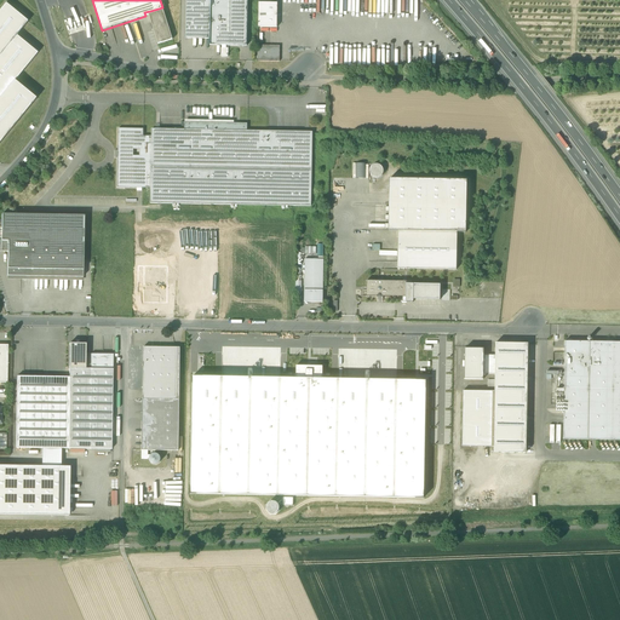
[(185,0),(185,39),(210,39),(210,0),(185,0)]
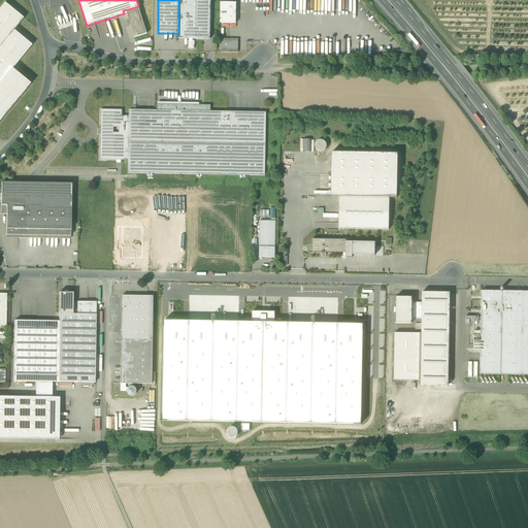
[(178,0),(178,39),(210,39),(210,0),(178,0)]
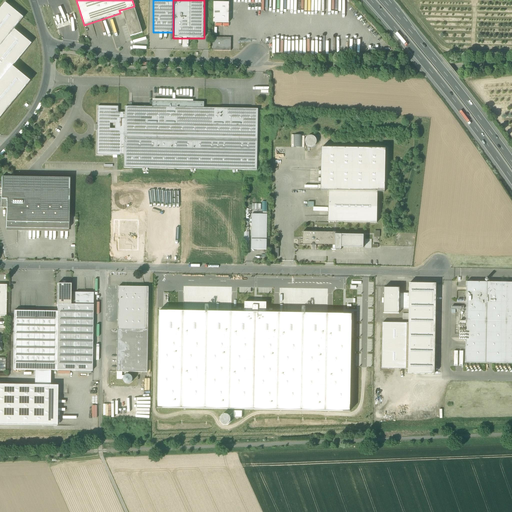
[(213,23),(229,23),(229,3),(213,2),(213,23)]
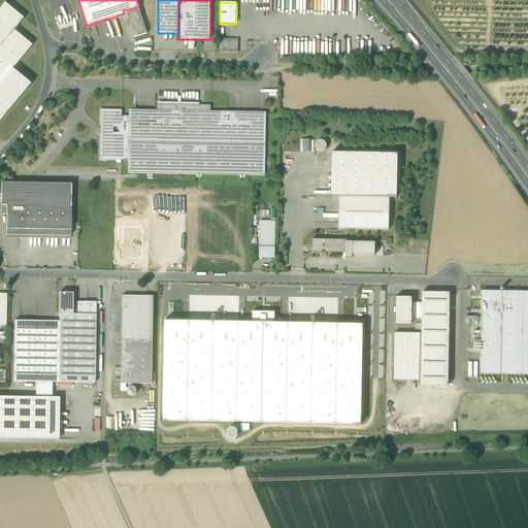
[(0,121),(30,84),(12,69),(32,45),(13,30),(23,19),(4,3),(0,7),(0,121)]
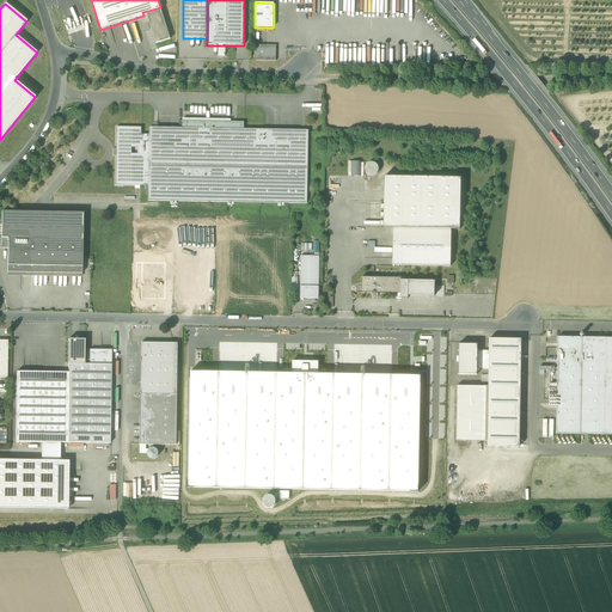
[(170,40),(161,10),(148,13),(146,14),(147,14),(155,44),(170,40)]
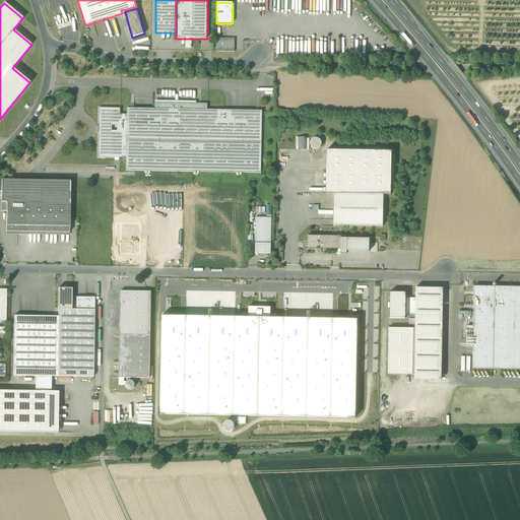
[(75,12),(60,17),(64,27),(78,23),(75,12)]
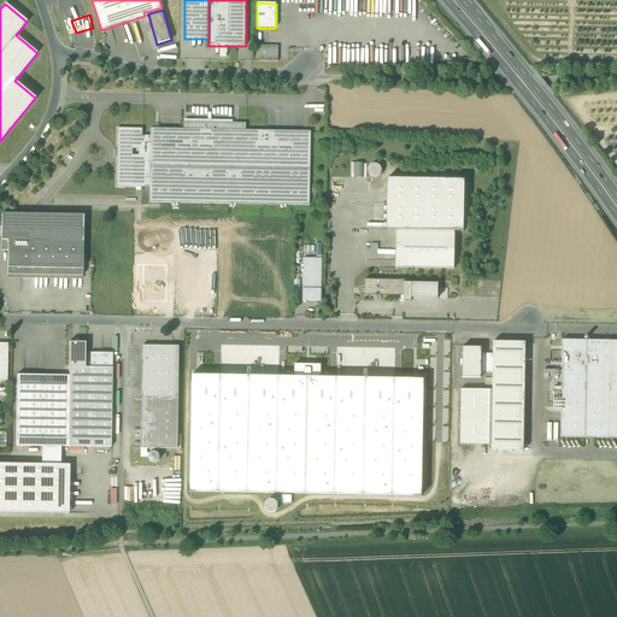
[(256,62),(278,62),(278,46),(257,46),(256,62)]
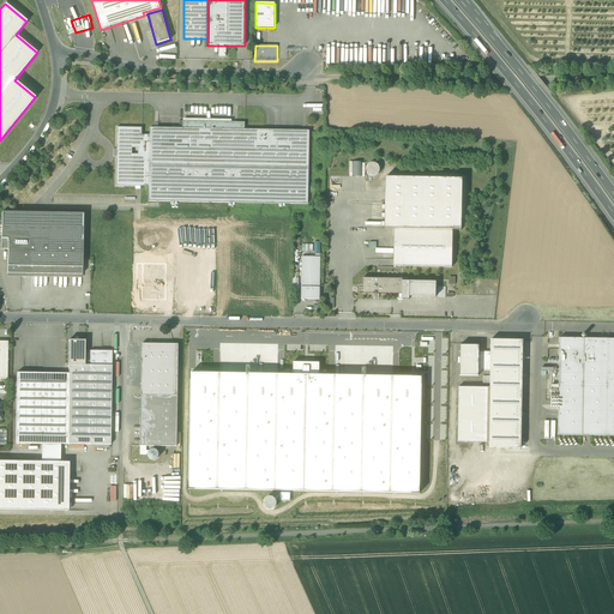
[(140,186),(149,187),(150,136),(142,136),(142,128),(116,127),(116,150),(119,150),(119,157),(116,156),(116,157),(116,186),(136,186),(136,188),(140,188),(140,186)]
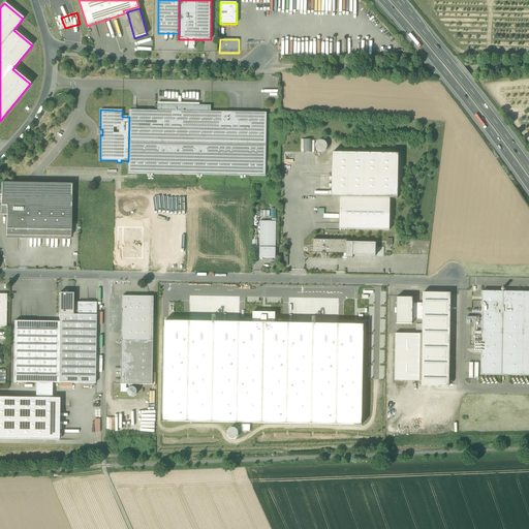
[(267,113),(232,113),(228,113),(211,112),(157,111),(129,111),(129,117),(128,161),(128,174),(266,177),(266,145),(267,113)]
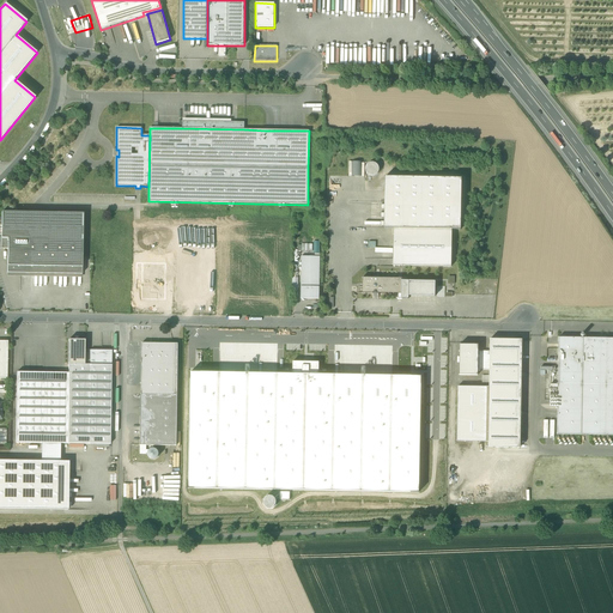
[(362,162),(351,162),(351,177),(362,177),(362,163),(362,162)]
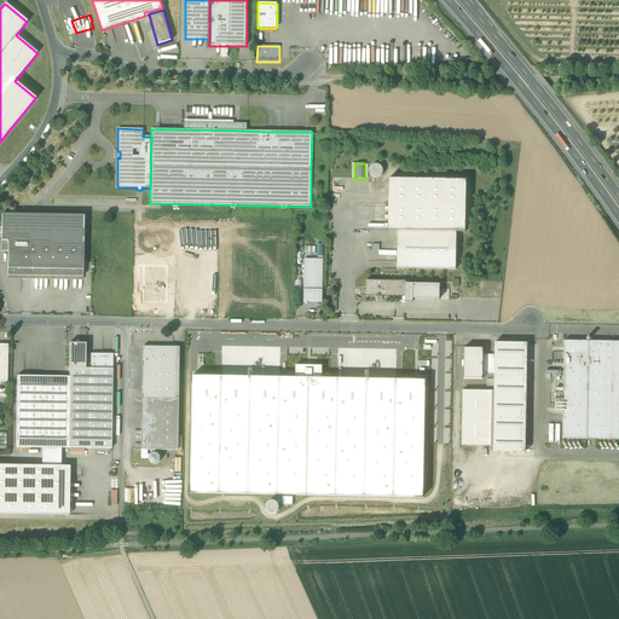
[(370,167),(369,172),(371,177),(376,178),(381,175),(383,171),(381,166),(375,165),(370,167)]
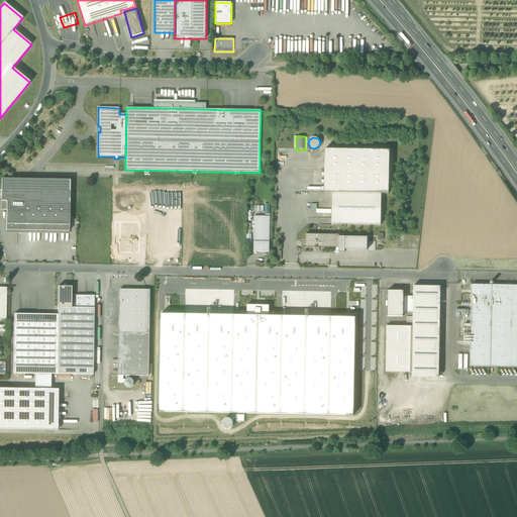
[(324,191),(324,193),(332,193),(381,194),(388,194),(389,150),(324,149),(324,173),(322,173),(322,177),(324,177),(324,180),(321,180),(321,184),(324,184),(324,187),(321,187),(321,191),(324,191)]
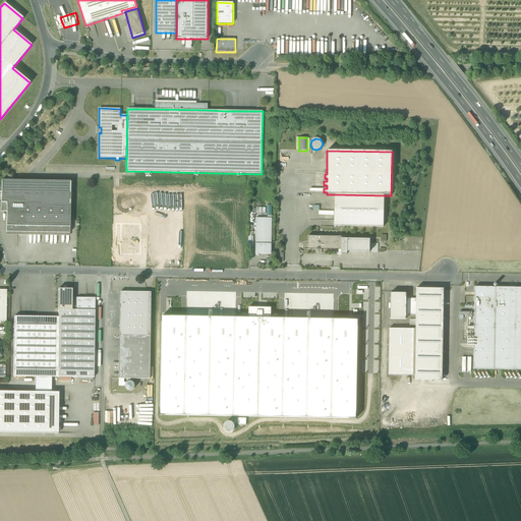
[(6,212),(6,229),(12,229),(13,228),(13,226),(25,226),(25,227),(27,227),(27,226),(69,227),(70,181),(1,180),(1,212),(6,212)]
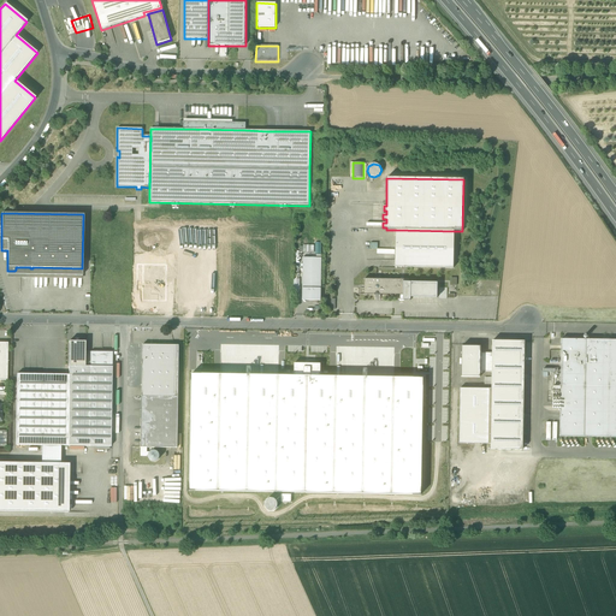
[(421,267),(454,268),(454,231),(396,230),(395,267),(421,267)]
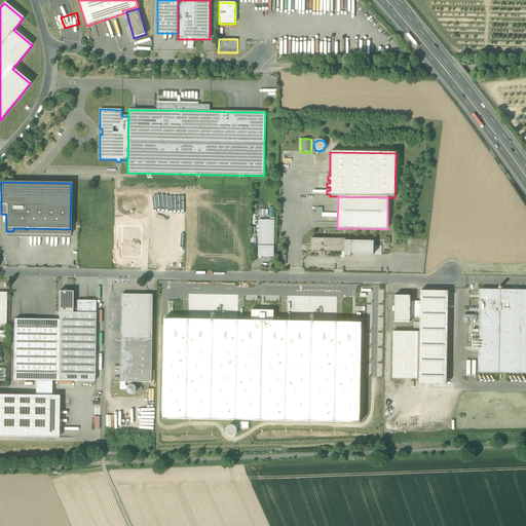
[(270,218),(270,220),(259,220),(258,247),(258,257),(273,257),(274,247),(274,221),(274,218),(270,218)]
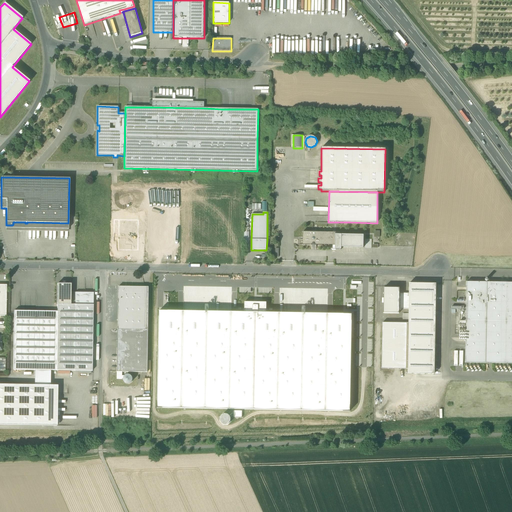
[(118,238),(118,250),(138,251),(139,220),(114,220),(114,238),(118,238)]
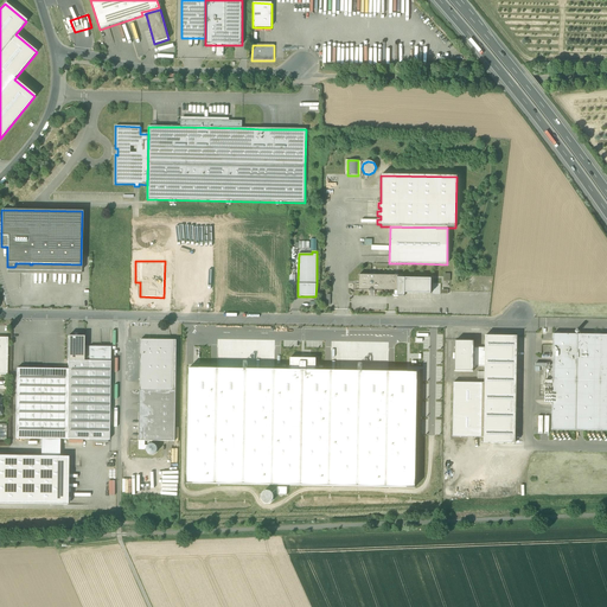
[(394,292),(397,292),(397,279),(397,276),(359,275),(358,291),(369,291),(375,291),(394,292)]
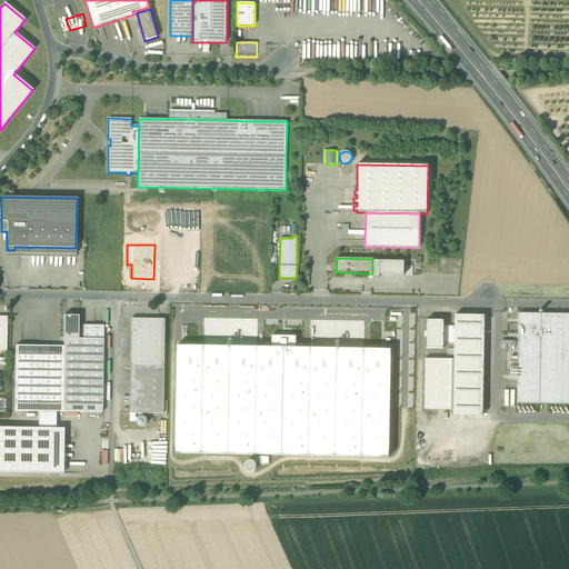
[(403,261),(372,261),(372,273),(369,273),(369,277),(368,277),(368,278),(373,278),(379,278),(379,275),(403,276),(403,261)]
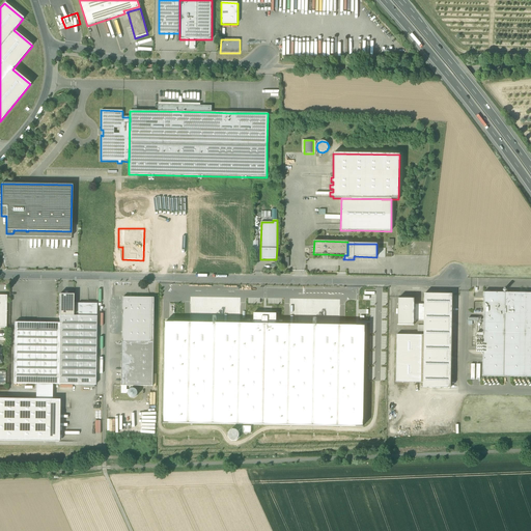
[(161,245),(160,269),(173,269),(173,245),(161,245)]
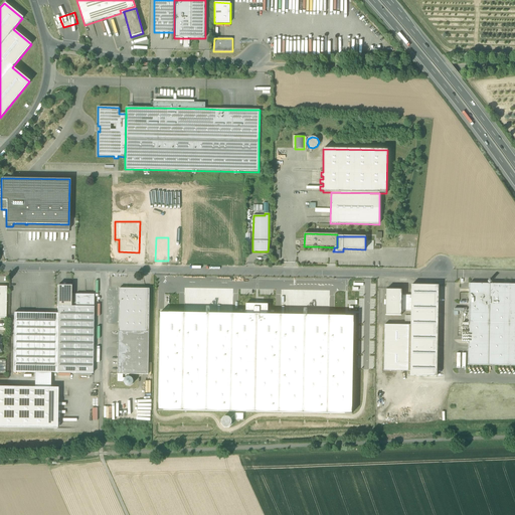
[(514,284),(469,284),(469,323),(468,342),(468,365),(514,365),(514,284)]
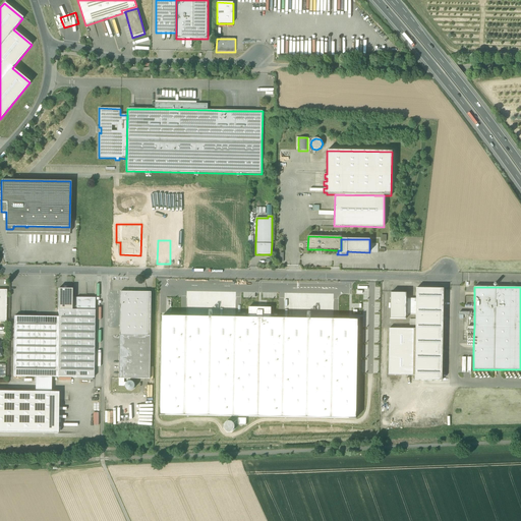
[(58,289),(58,310),(71,310),(71,298),(71,289),(58,289)]
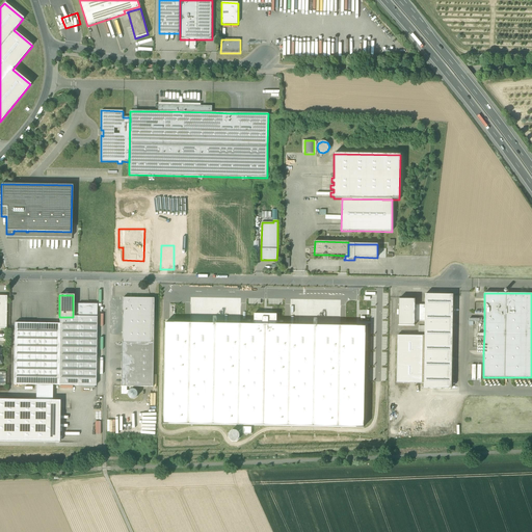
[(425,295),(425,304),(425,321),(425,326),(424,333),(424,336),(424,383),(423,389),(451,389),(453,295),(425,295)]
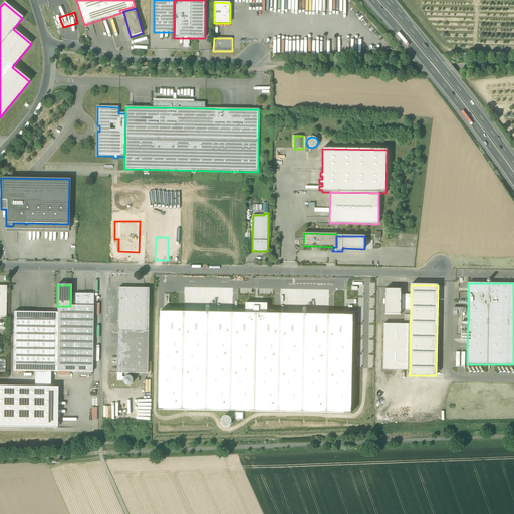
[(118,288),(118,300),(144,300),(144,293),(144,288),(131,288),(131,286),(127,286),(127,288),(118,288)]
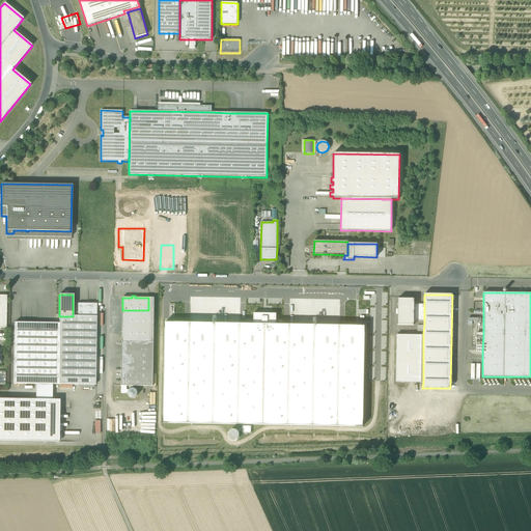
[(414,326),(414,320),(414,304),(414,299),(398,299),(397,325),(414,326)]
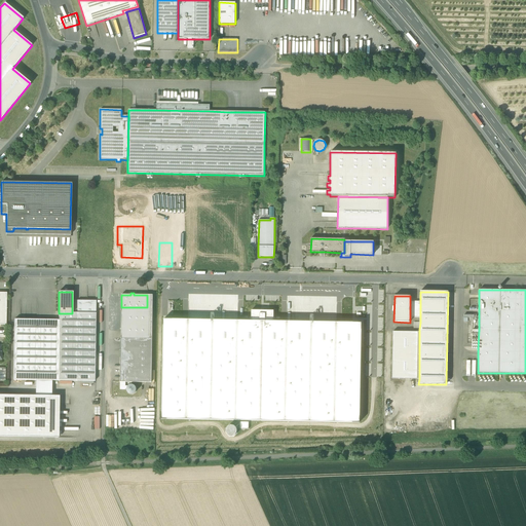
[(77,301),(72,301),(72,313),(59,313),(59,320),(58,381),(95,381),(96,301),(77,300),(77,301)]
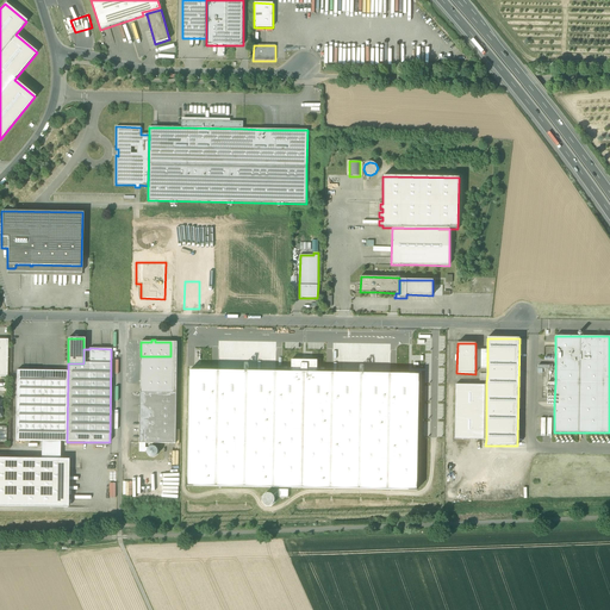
[(176,348),(170,348),(170,356),(141,356),(141,392),(176,393),(176,348)]
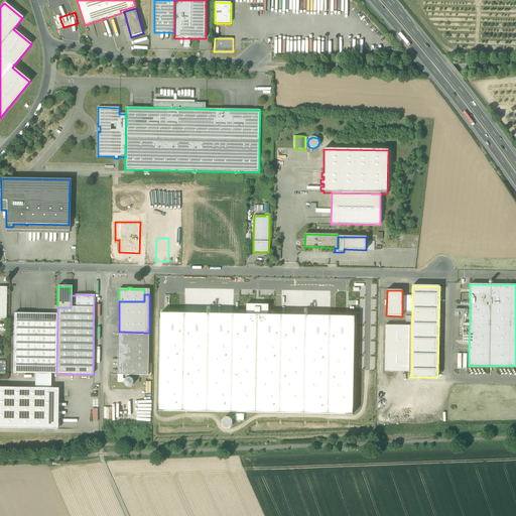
[(402,311),(412,311),(412,295),(402,295),(402,311)]
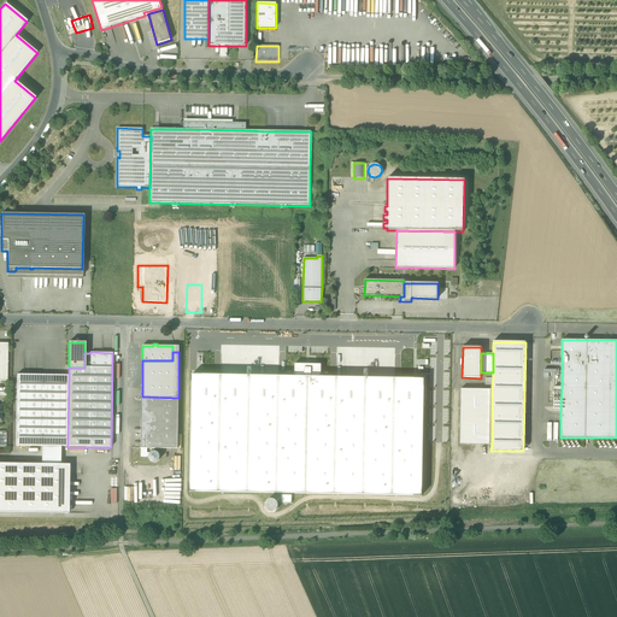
[(294,377),(321,377),(321,364),(294,364),(294,377)]
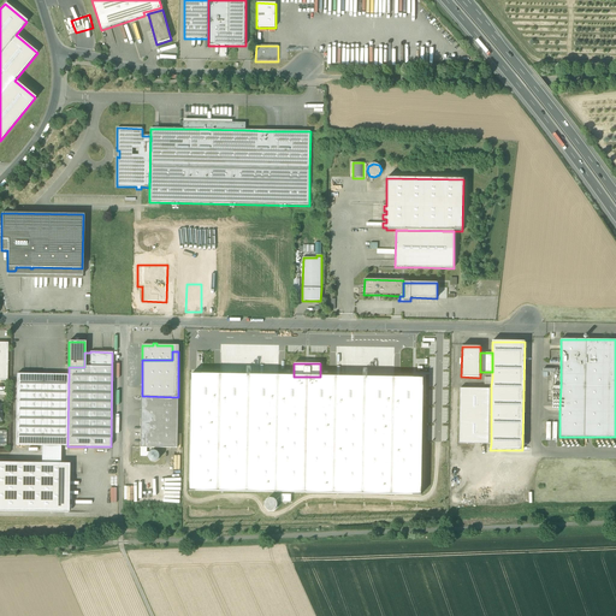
[(60,446),(67,446),(69,374),(17,374),(16,445),(41,445),(60,446)]
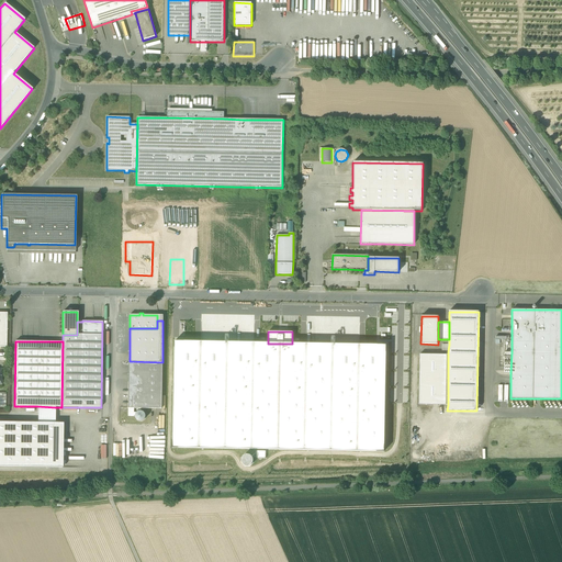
[(292,344),(268,344),(175,341),(172,448),(384,451),(386,345),(292,344)]
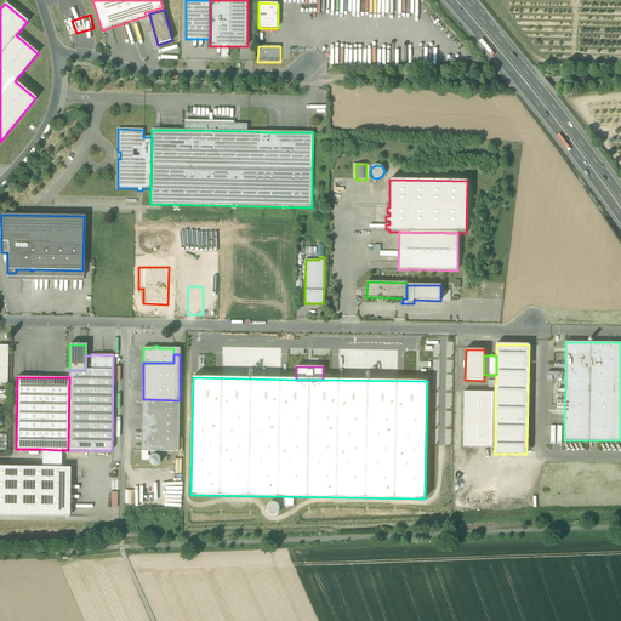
[(495,392),(463,392),(463,446),(495,448),(495,392)]
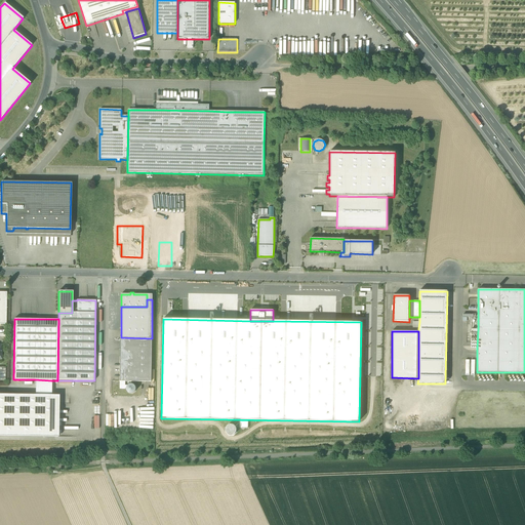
[(120,349),(120,381),(125,381),(151,381),(152,338),(121,337),(121,341),(127,344),(138,344),(138,349),(127,348),(120,349)]
